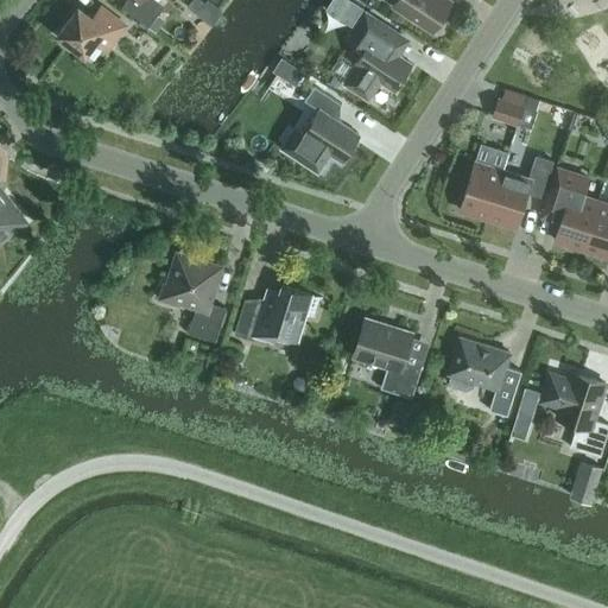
[(126,0),(122,6),(149,26),(159,13),(154,8),(160,1),(158,0),(126,0)]
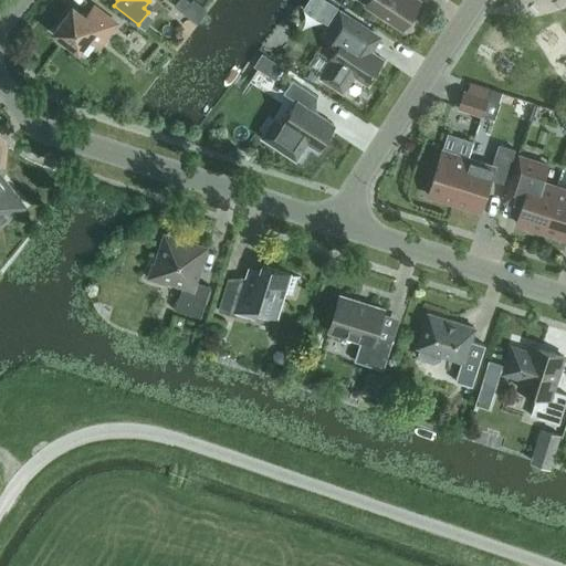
[(177,0),(174,4),(198,22),(208,8),(198,0),(191,0),(190,0),(177,0)]
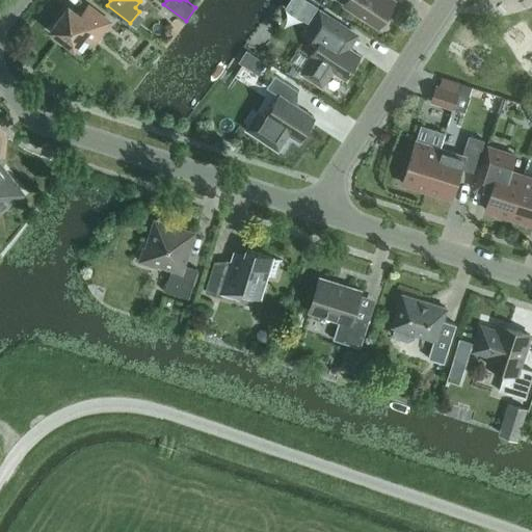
[(318,7),(307,0),(289,0),(285,8),(308,23),(318,7)]
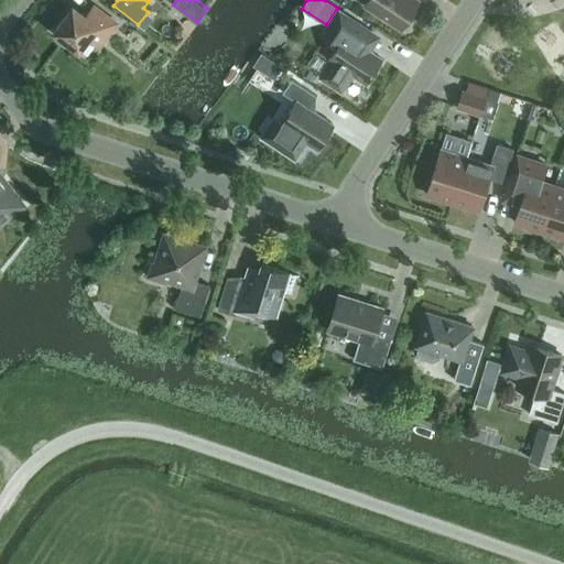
[(366,0),(365,3),(402,28),(419,1),(415,0),(366,0)]
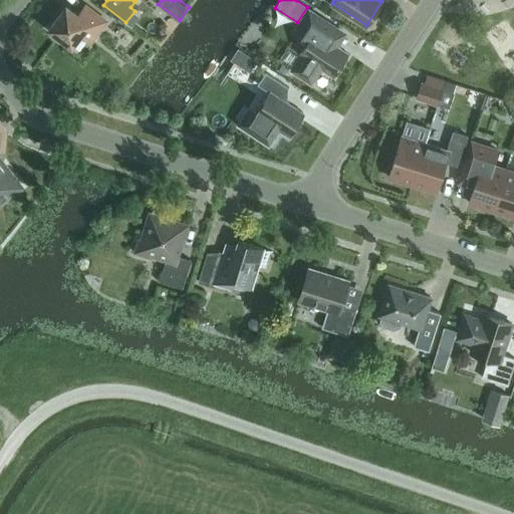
[(105,20),(85,4),(77,14),(66,5),(49,28),(72,45),(80,34),(90,41),(105,20)]
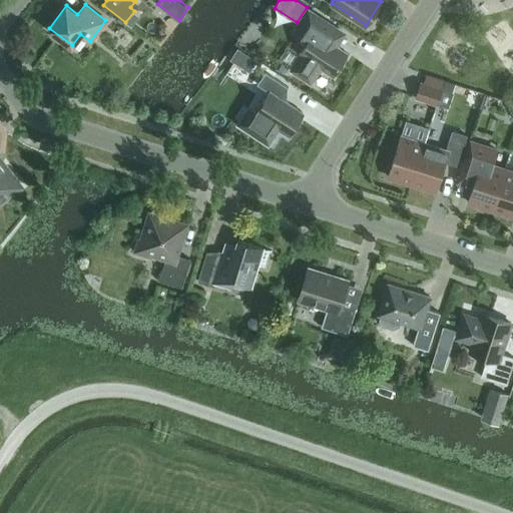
[(303,56),(294,69),(311,80),(319,67),(333,75),(348,53),(335,45),(343,33),(333,27),(309,12),(295,33),(307,41),(299,53),(303,56)]
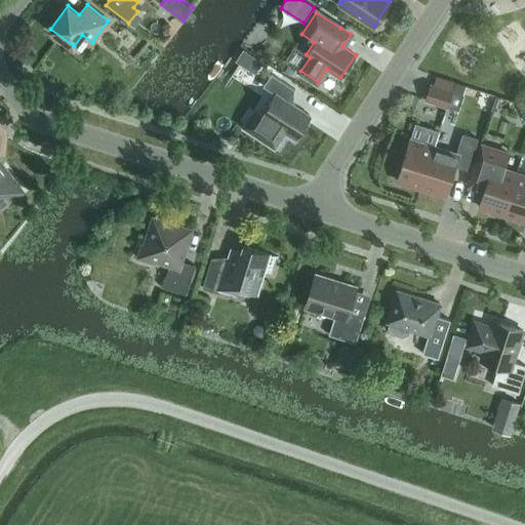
[(295,89),(271,73),(264,86),(276,93),(261,115),(253,110),(242,127),(275,149),(286,132),(295,138),(311,115),(288,101),(295,89)]
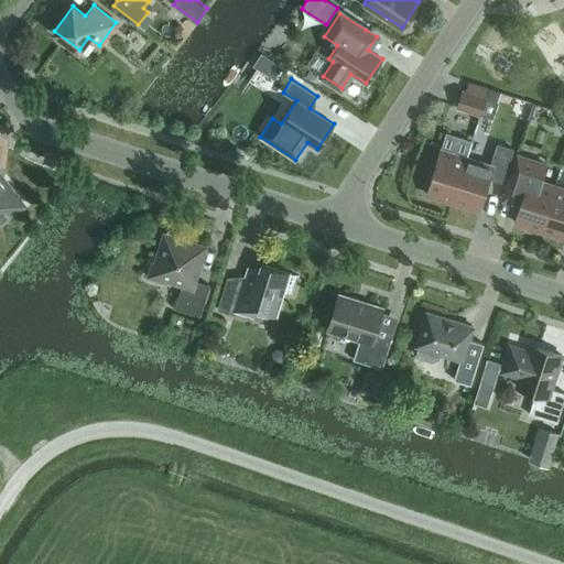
[(480,115),(486,98),(463,90),(457,107),(480,115)]
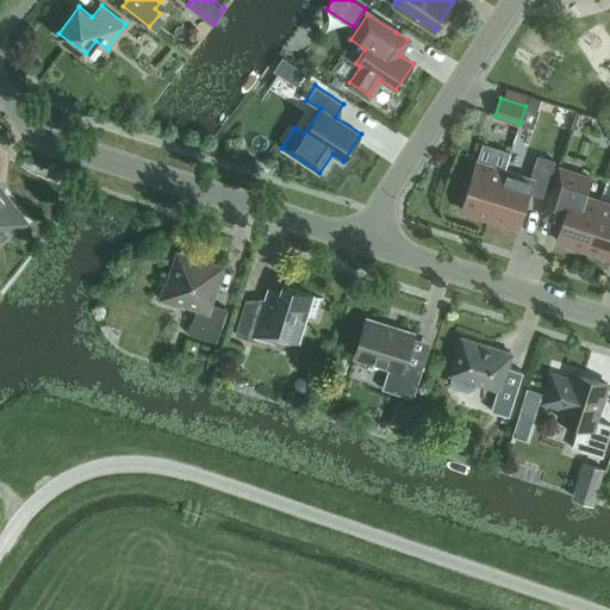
[(504,170),(489,218),(517,228),(529,190),(545,194),(555,161),(537,155),(530,179),(504,170)]
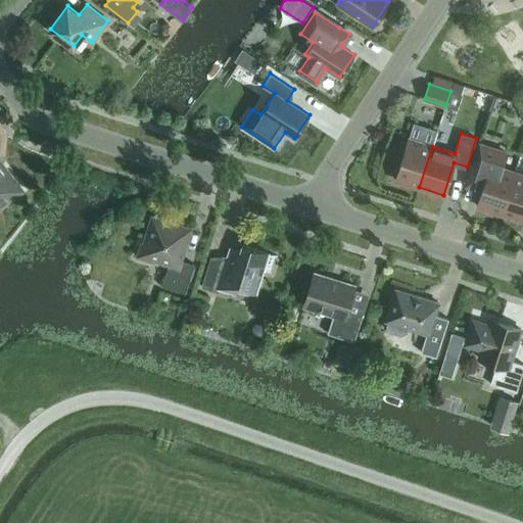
[(395,180),(419,187),(432,146),(409,138),(395,180)]
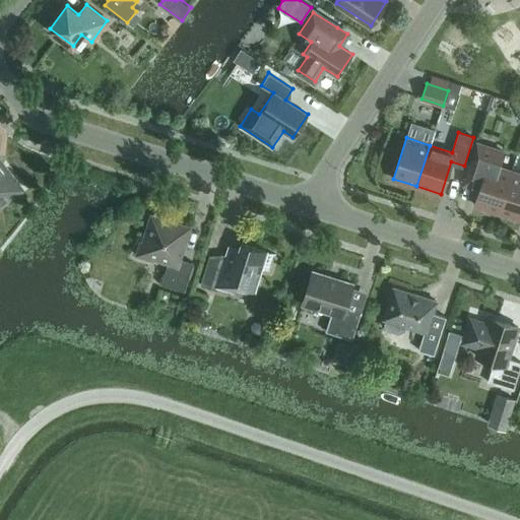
[(479,190),(474,204),(498,212),(511,171),(500,168),(505,152),(476,143),(462,185),(479,190)]
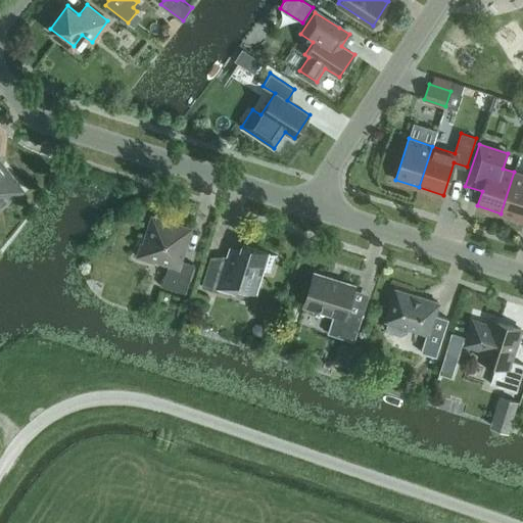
[(0,205),(21,189),(0,160),(0,205)]
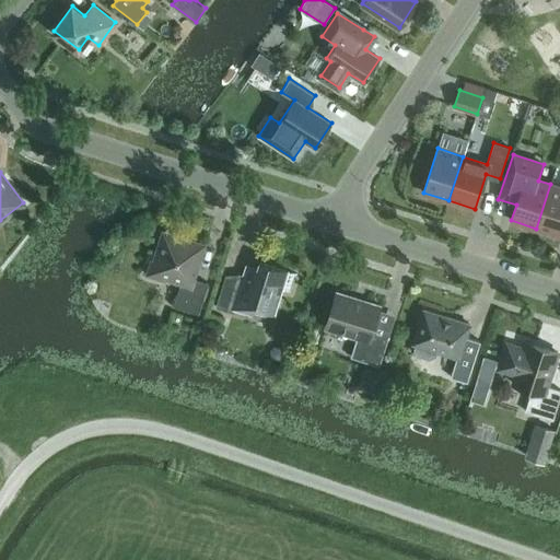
[(559,186),(550,184),(536,229),(559,235),(559,186)]
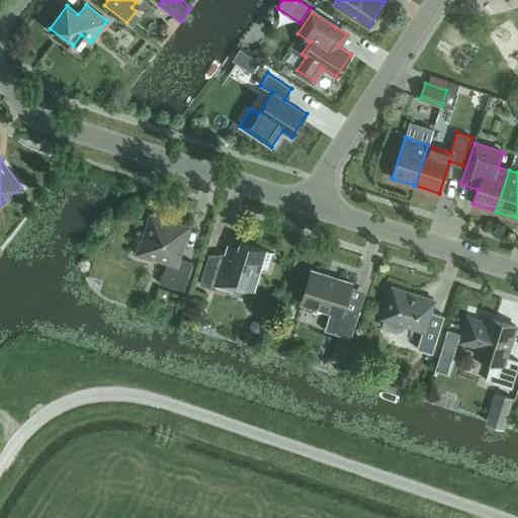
[(189,226),(151,213),(143,241),(140,240),(136,254),(153,259),(154,257),(167,261),(161,282),(184,289),(193,261),(179,257),(189,226)]
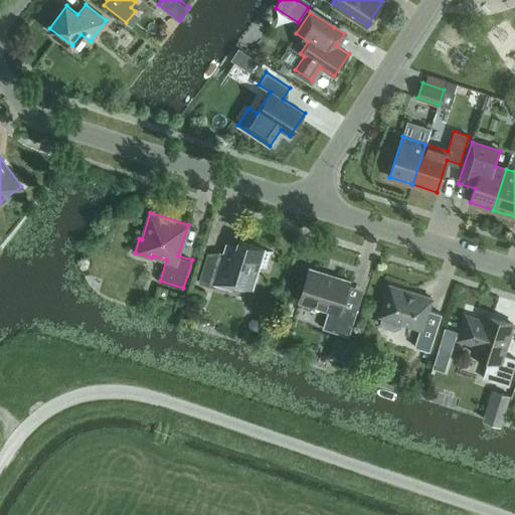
[(274,252),(274,251),(239,240),(237,247),(227,244),(222,258),(208,253),(199,282),(214,287),(215,283),(231,288),(233,282),(251,288),(259,266),(266,268),(271,251),(274,252)]
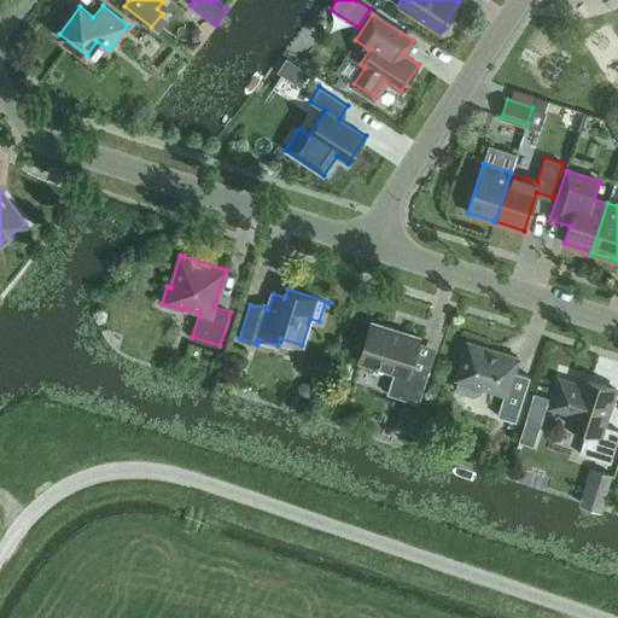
[(410,366),(420,337),(372,321),(359,361),(394,373),(386,394),(419,403),(429,372),(410,366)]
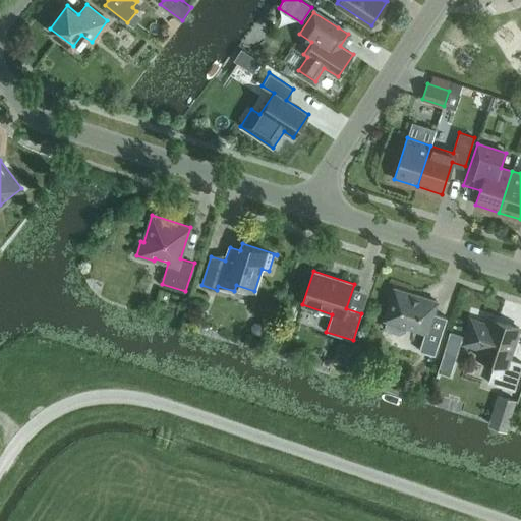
[(437,301),(394,288),(385,320),(387,320),(386,325),(389,330),(400,333),(405,331),(406,326),(425,333),(423,340),(437,344),(446,317),(433,314),(437,301)]
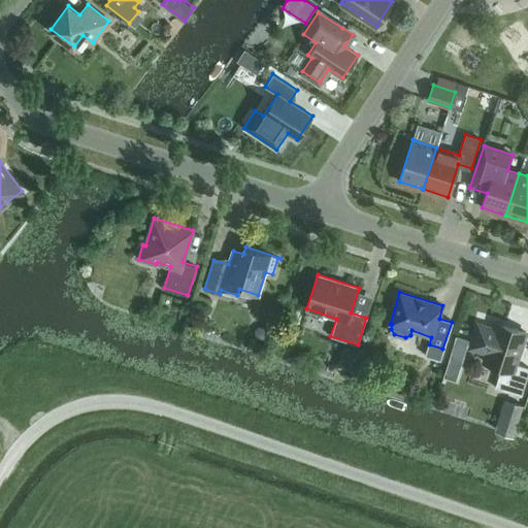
[(526,332),(496,323),(494,329),(477,324),(471,344),(488,350),(484,361),(501,367),(495,387),(521,396),(527,373),(527,367),(516,363),(526,332)]
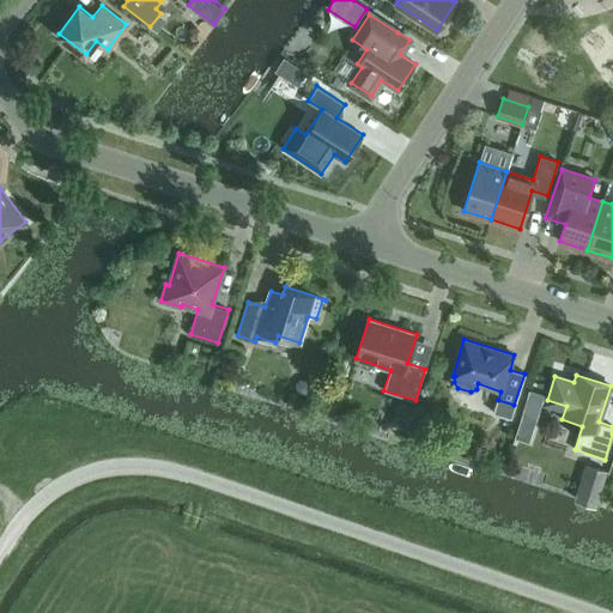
[(530,389),(516,437),(530,441),(545,393),(530,389)]
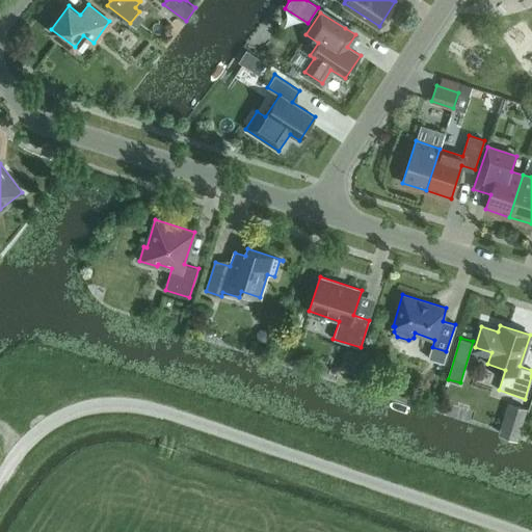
[(526,408),(510,403),(504,422),(521,426),(526,408)]
